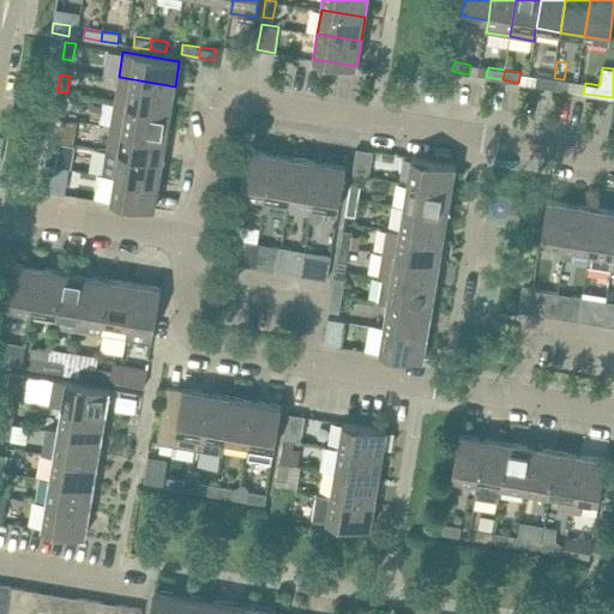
[(551,88),(553,78),(536,74),(535,85),(551,88)]
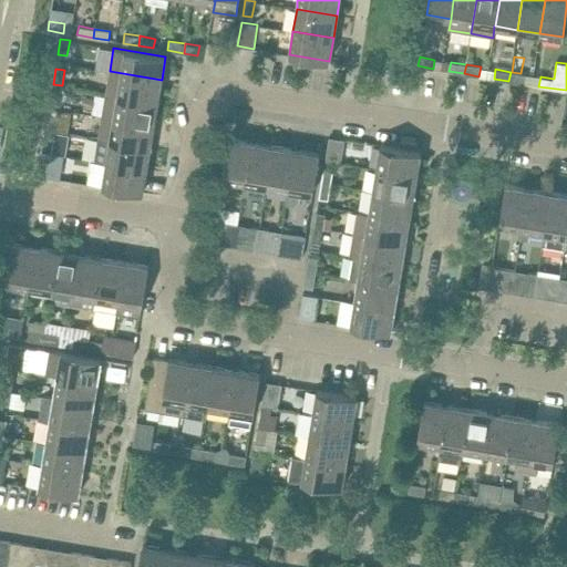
[(157,102),(162,80),(110,71),(105,94),(117,96),(117,95),(157,102)]
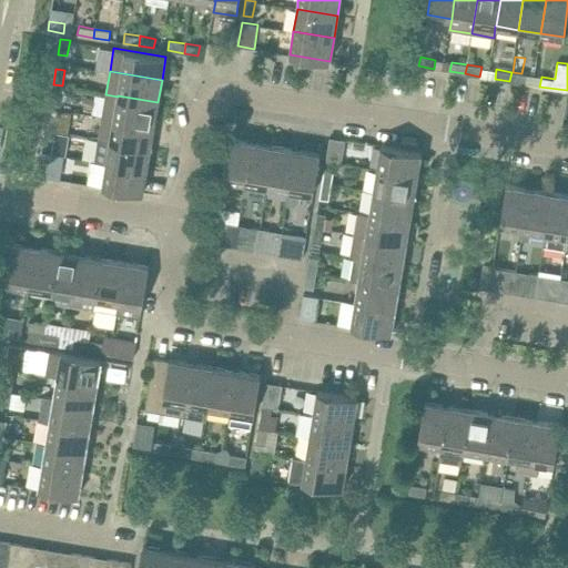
[(526,83),(527,74),(521,73),(513,72),(511,72),(509,81),(526,83)]
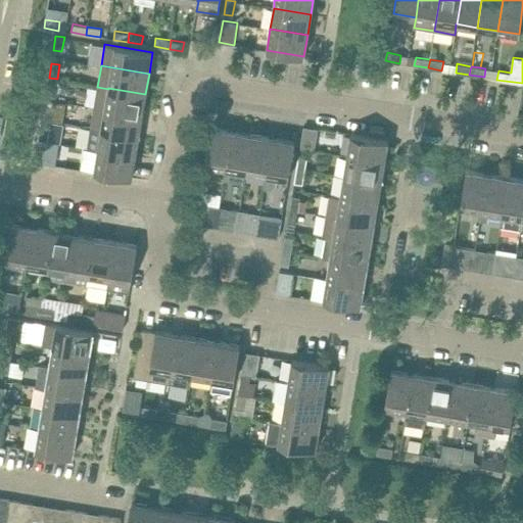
[(55,93),(57,79),(49,78),(46,92),(55,93)]
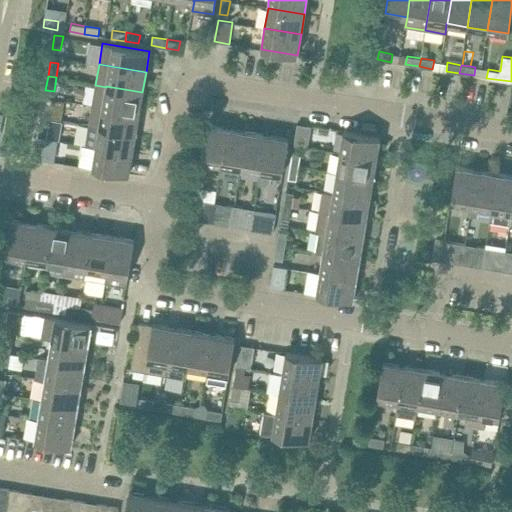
[(139,112),(142,92),(106,86),(106,87),(95,85),(92,104),(139,112)]
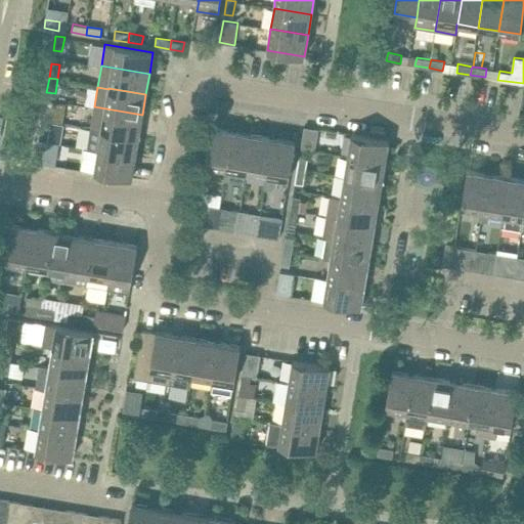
[(44,105),(42,119),(50,121),(52,106),(44,105)]
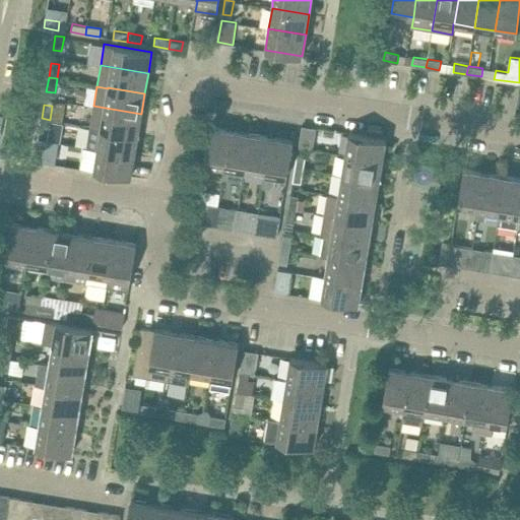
[(138,134),(141,114),(93,106),(90,126),(138,134)]
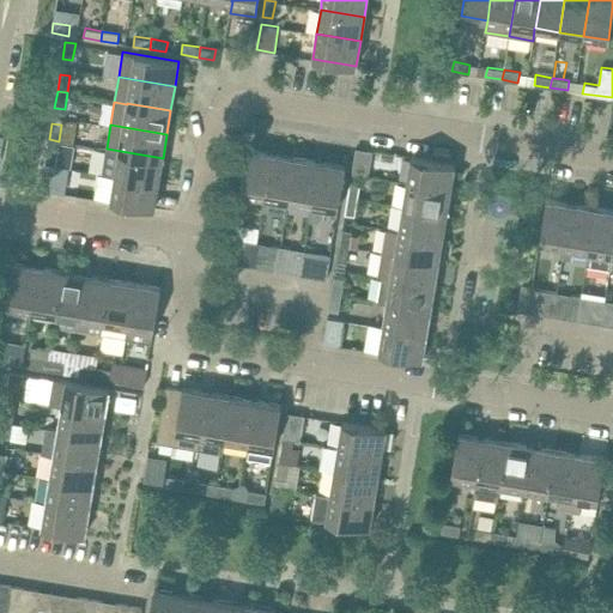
[(56,158),(59,141),(49,139),(47,157),(56,158)]
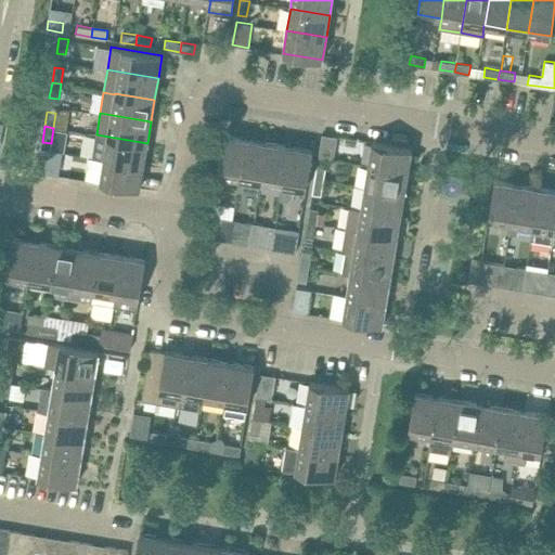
[(322,133),(319,155),(319,156),(334,158),(337,136),(322,133)]
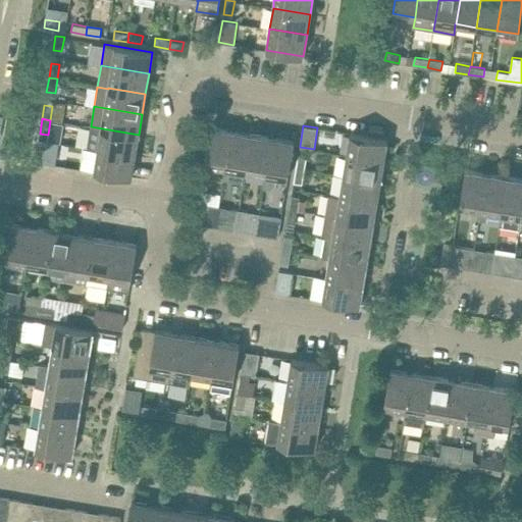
[(135,155),(139,135),(91,126),(88,147),(98,149),(135,155)]
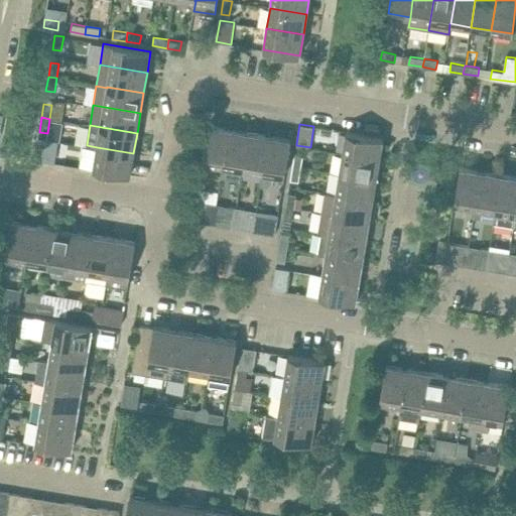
[(223,165),(229,129),(208,125),(202,162),(223,165)]
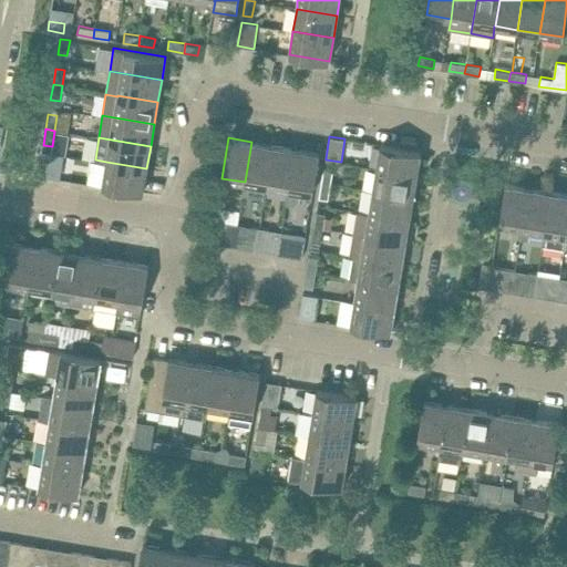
[(267,185),(274,145),(251,142),(245,182),(243,194),(265,197),(267,185)]
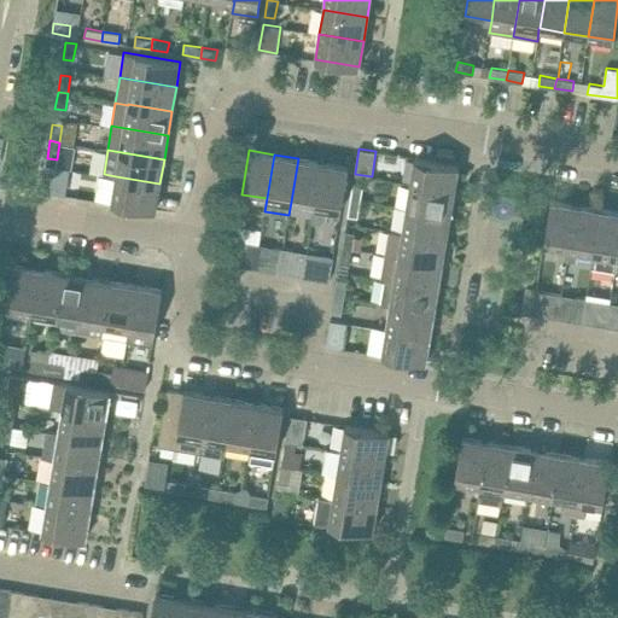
[(315,207),(322,162),(298,158),(291,202),(315,207)]
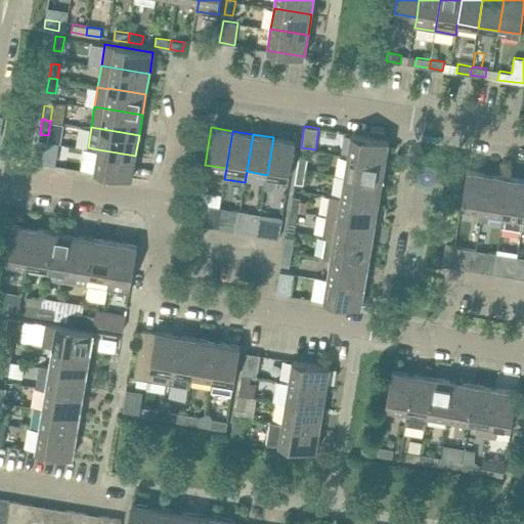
[(385,162),(389,140),(351,134),(348,156),(385,162)]
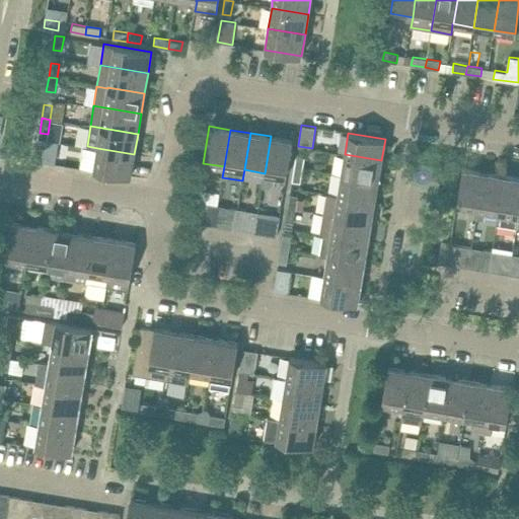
[(292,140),(271,136),(265,173),(263,187),(268,188),(272,184),(274,180),(275,174),(286,176),(292,140)]
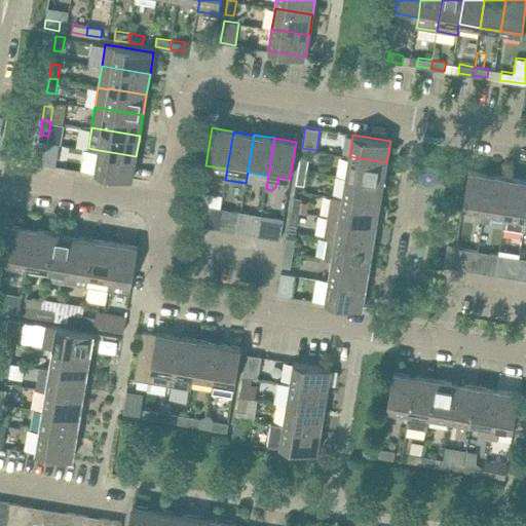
[(35,162),(53,165),(58,143),(39,140),(35,162)]
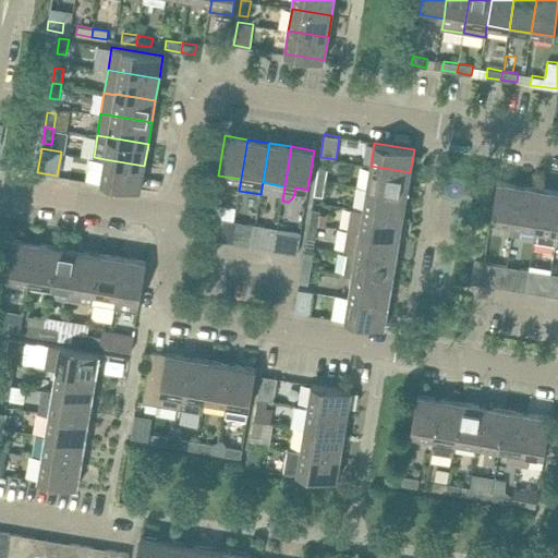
[(141,190),(144,166),(105,159),(100,183),(141,190)]
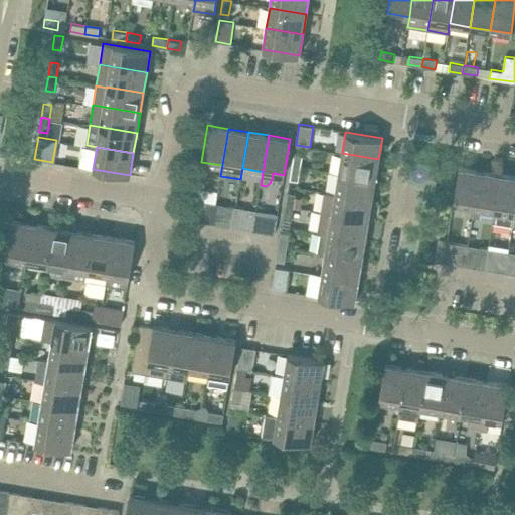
[(294,152),(292,165),(300,166),(303,154),(294,152)]
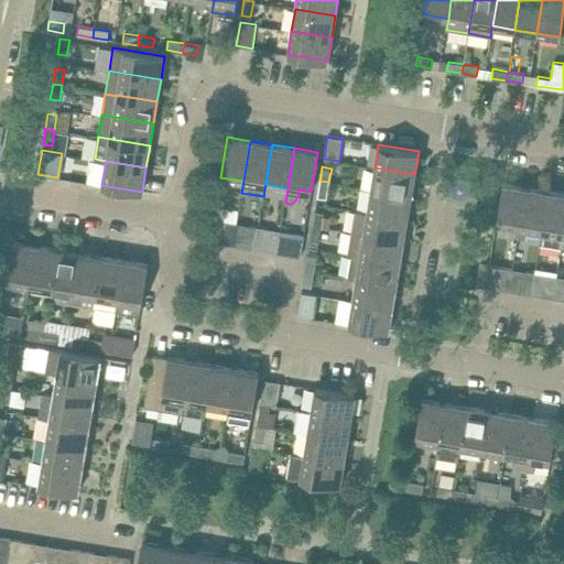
[(411,195),(414,174),(375,167),(370,188),(411,195)]
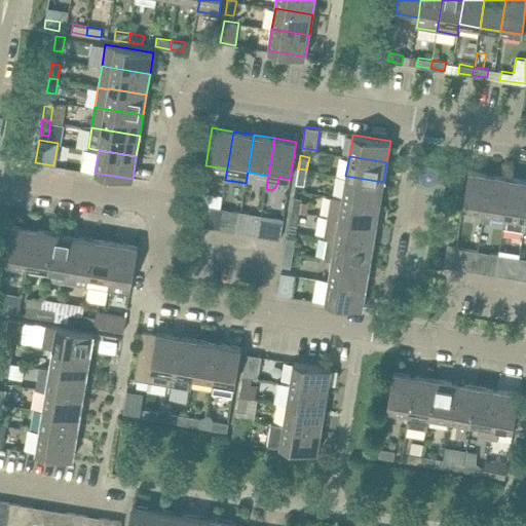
[(304,185),(306,170),(298,168),(296,183),(304,185)]
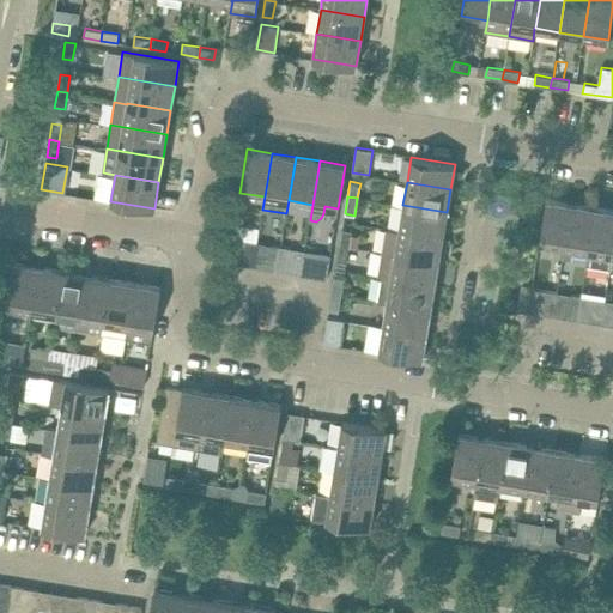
[(565,247),(572,202),(546,199),(539,242),(564,247),(565,247)]
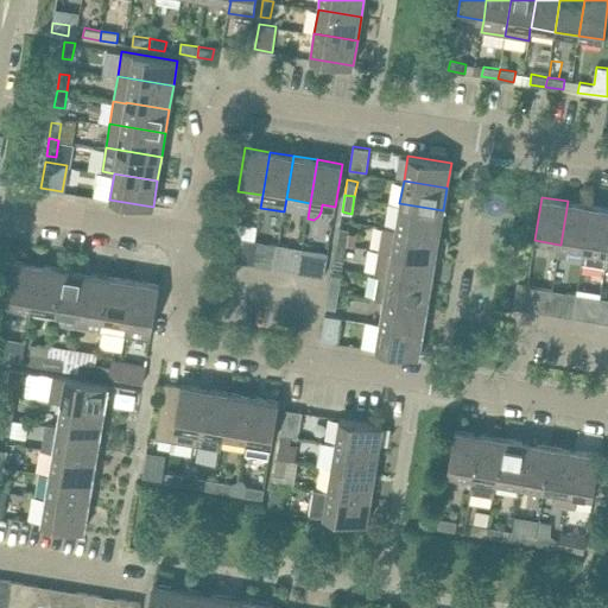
[(584,248),(591,206),(568,201),(561,245),(559,245),(558,255),(568,257),(569,246),(584,248)]
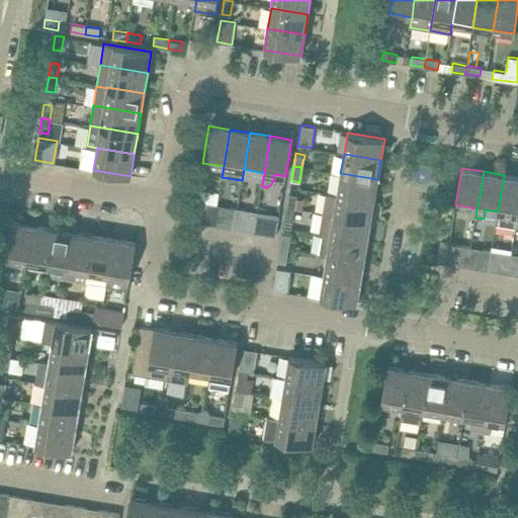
[(374,200),(377,179),(340,173),(337,194),(374,200)]
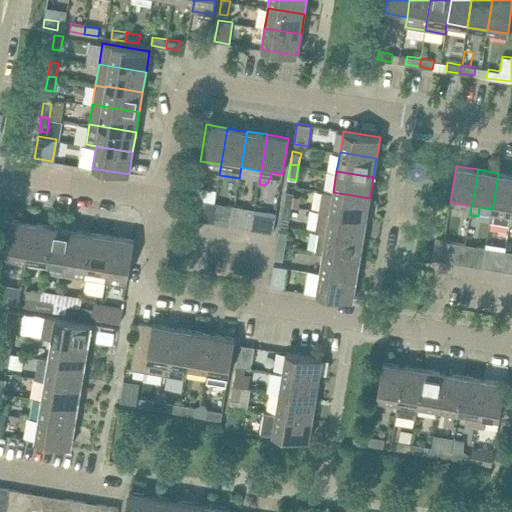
[(511,212),(511,205),(511,174),(498,173),(492,209),(490,222),(510,225),(511,214),(511,212)]
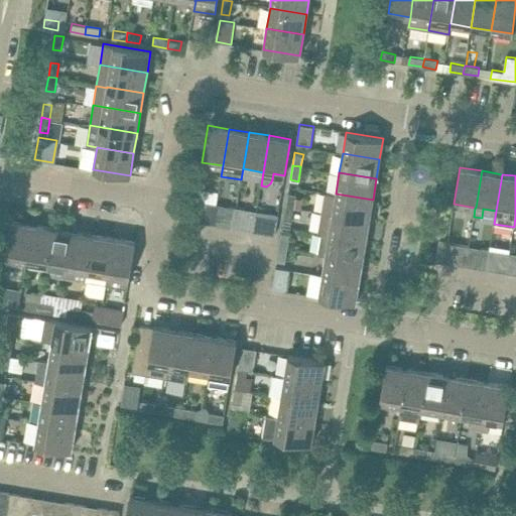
[(288,192),(285,206),(293,208),(296,194),(288,192)]
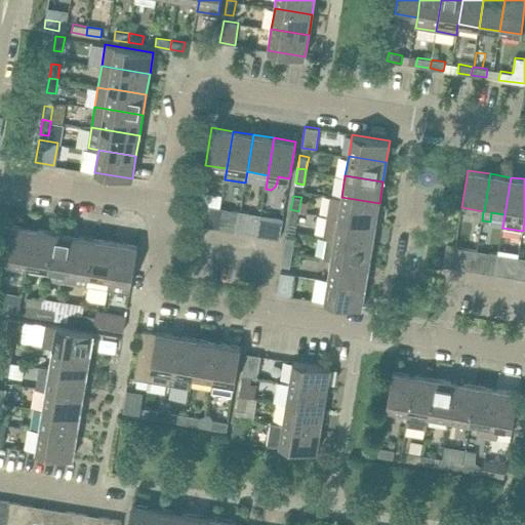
[(379,203),(341,197),(330,196),(327,215),(375,224),(379,224),(381,211),(377,211),(379,203)]
